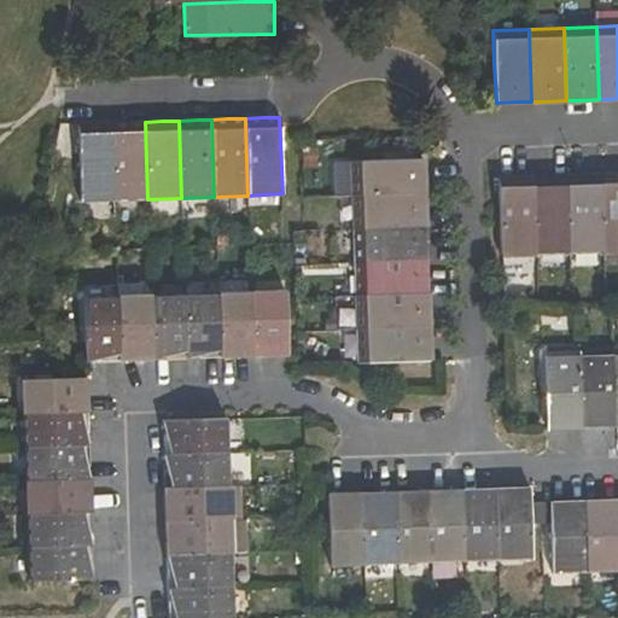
[(114,200),(147,199),(145,122),(129,122),(111,123),(114,200)]
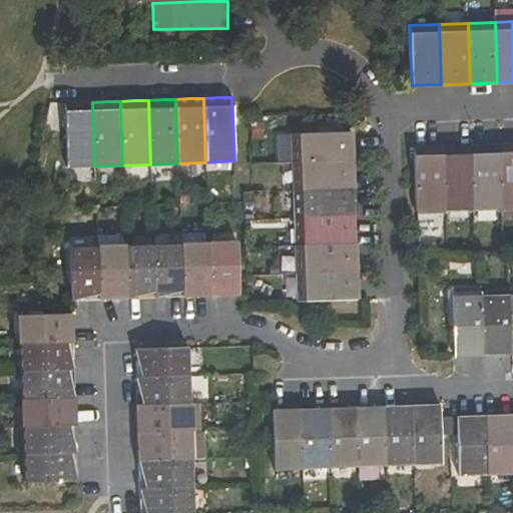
[(65,168),(94,166),(92,102),(75,103),(63,103),(65,168)]
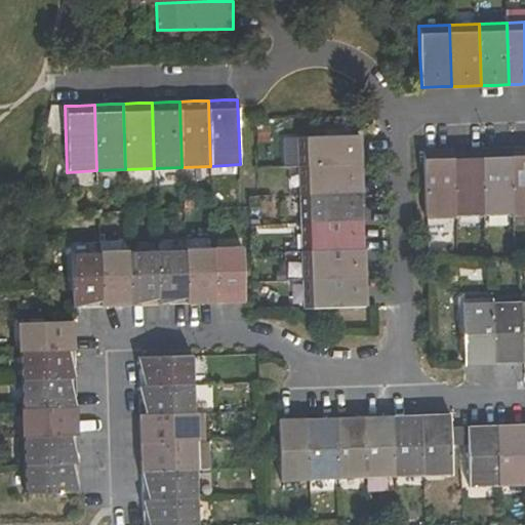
[(300,167),(360,165),(360,150),(359,136),(299,138),(300,167)]
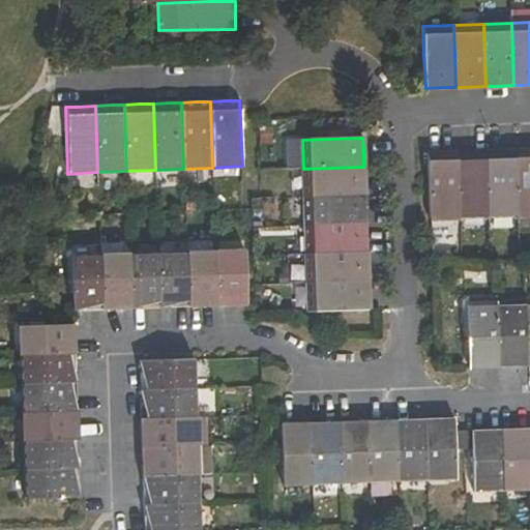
[(529,215),(529,150),(512,151),(514,216),(529,215)]
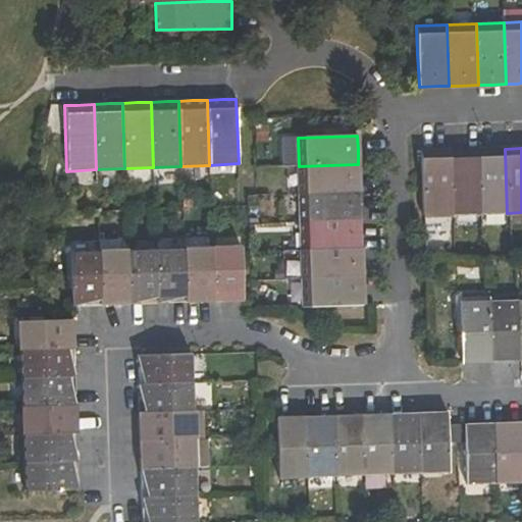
[(507,213),(505,149),(492,150),(477,150),(479,214),(507,213)]
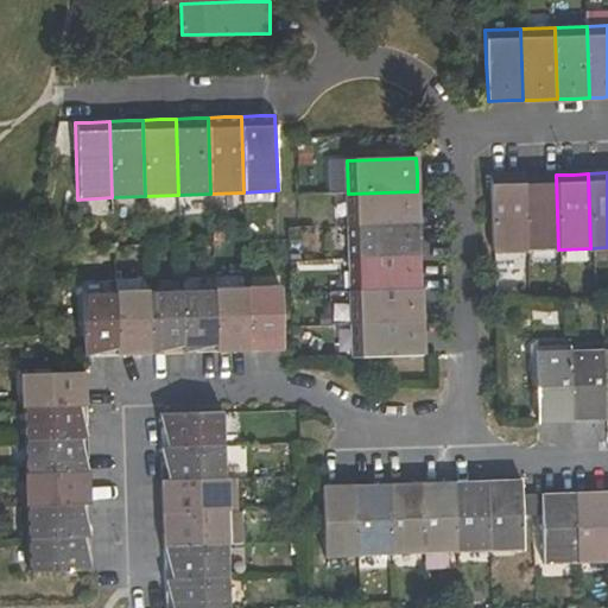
[(558,249),(556,175),(539,176),(524,176),(525,251),(558,249)]
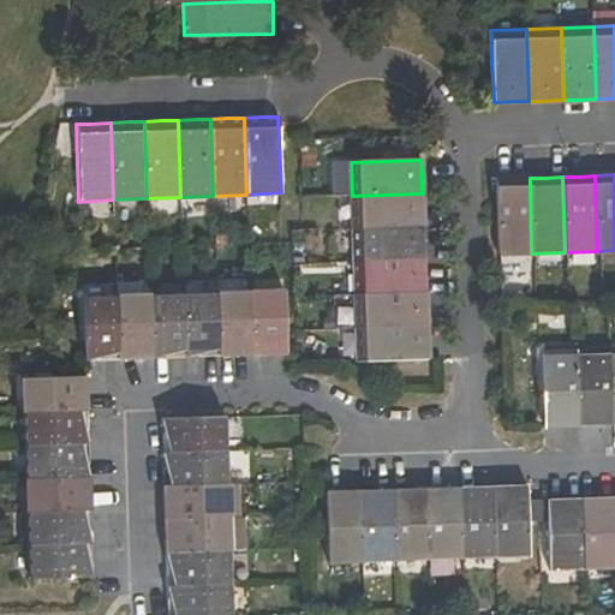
[(531,254),(530,178),(514,178),(495,179),(497,255),(531,254)]
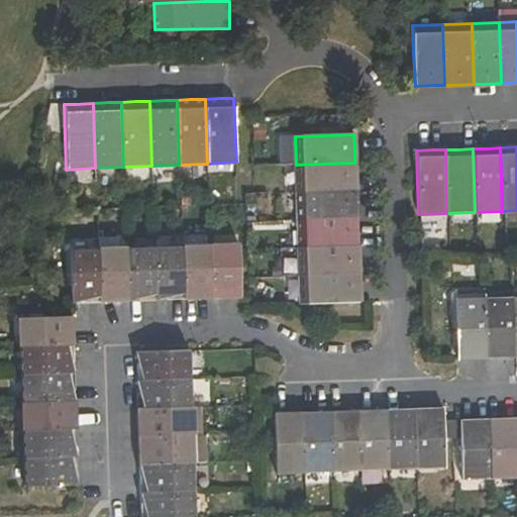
[(296,165),(296,194),(355,192),(354,177),(354,163),(296,165)]
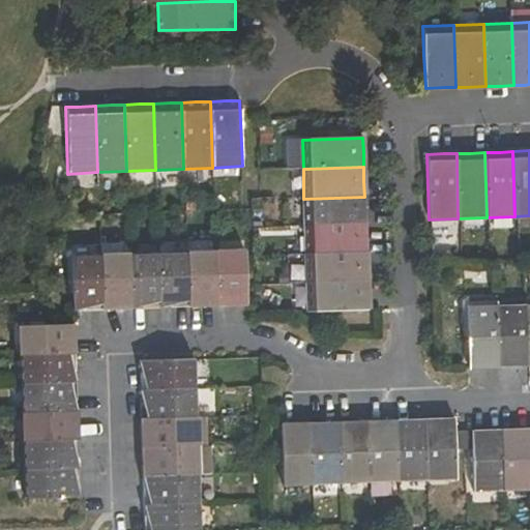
[(303,199),(304,227),(365,225),(364,213),(364,197),(303,199)]
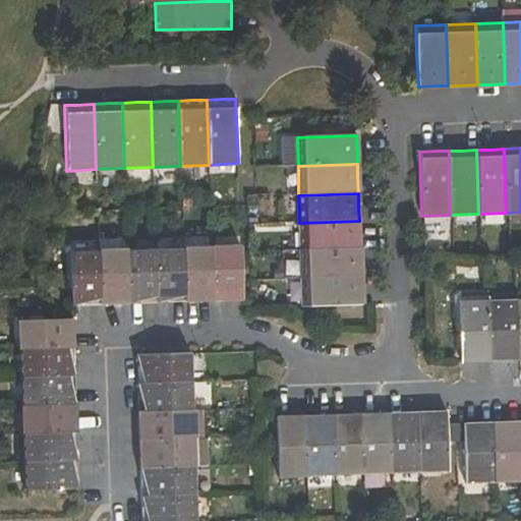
[(359,221),(299,223),(300,250),(360,249),(359,238),(359,221)]
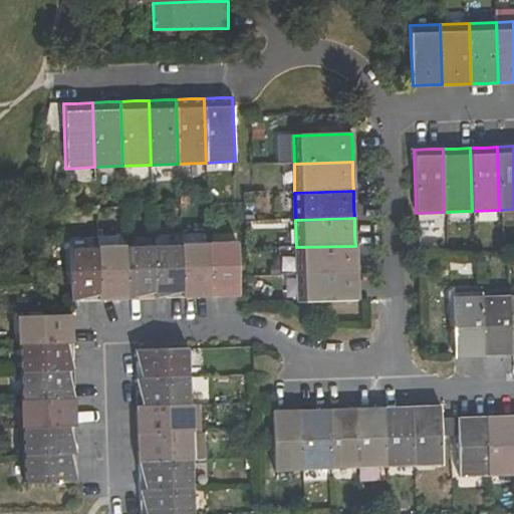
[(209,244),(211,296),(226,295),(239,295),(237,243),(209,244)]
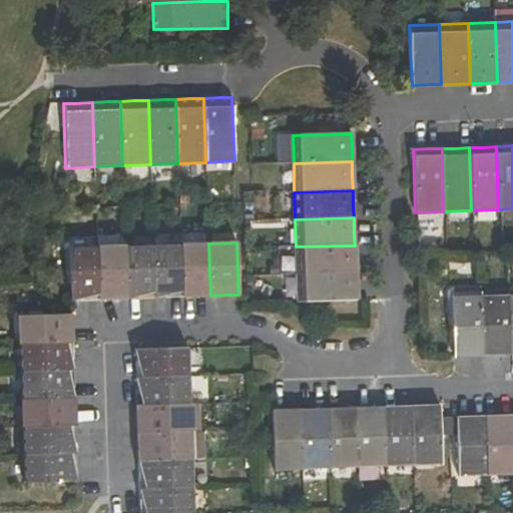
[(198,296),(210,296),(208,243),(180,244),(182,297),(198,296)]
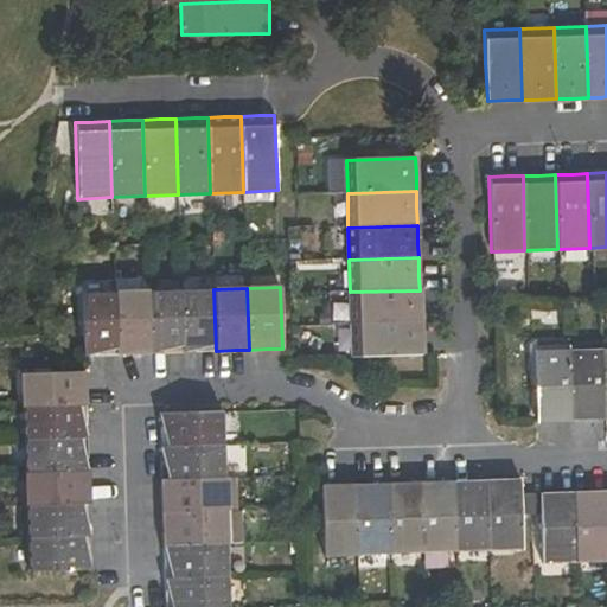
[(205,351),(216,351),(213,289),(181,291),(185,352),(205,351)]
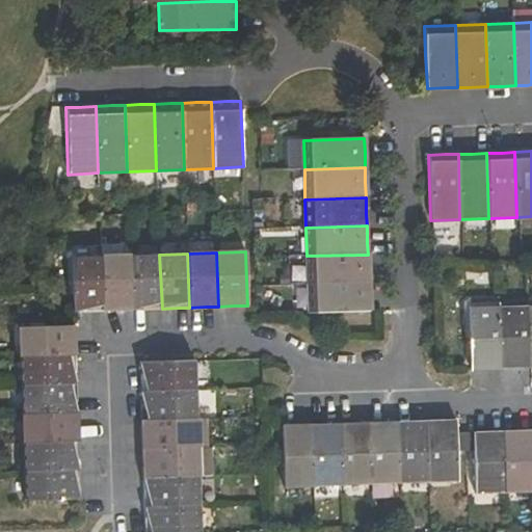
[(147,309),(162,309),(159,255),(129,256),(130,310),(147,309)]
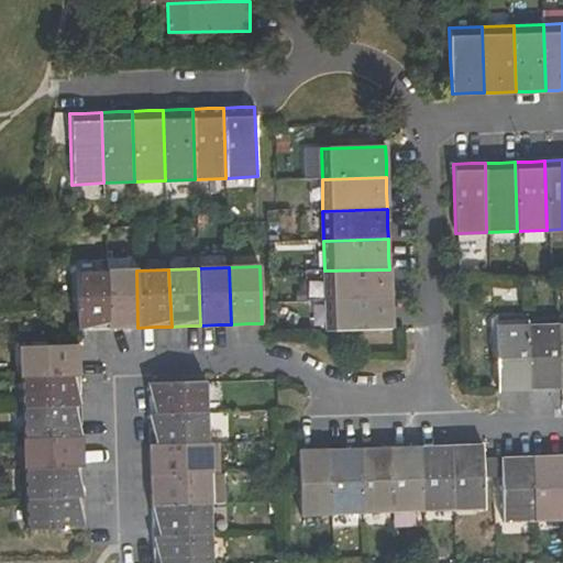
[(324,271),(326,301),(389,300),(389,284),(389,269),(324,271)]
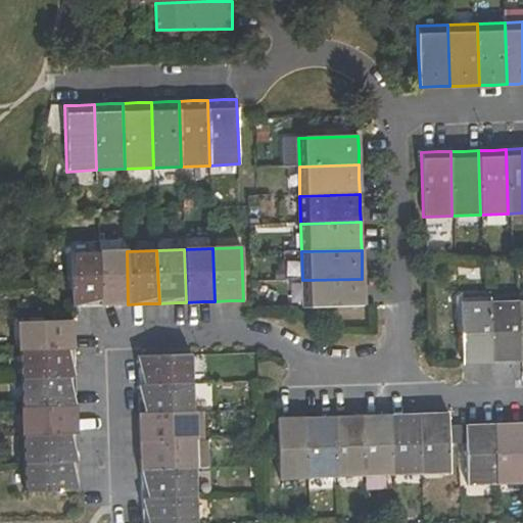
[(115,304),(128,304),(127,251),(99,252),(100,305),(115,304)]
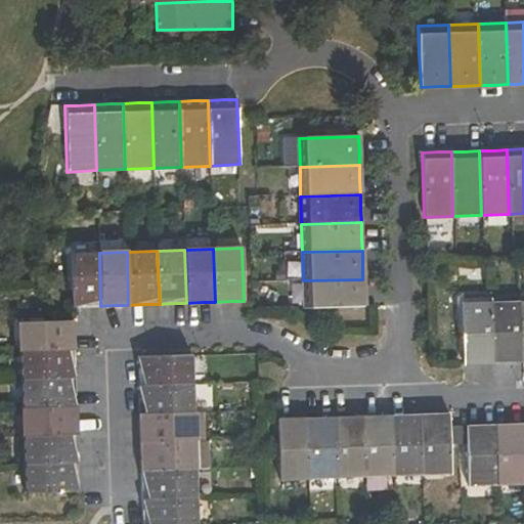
[(90,306),(100,306),(99,253),(70,254),(72,307),(90,306)]
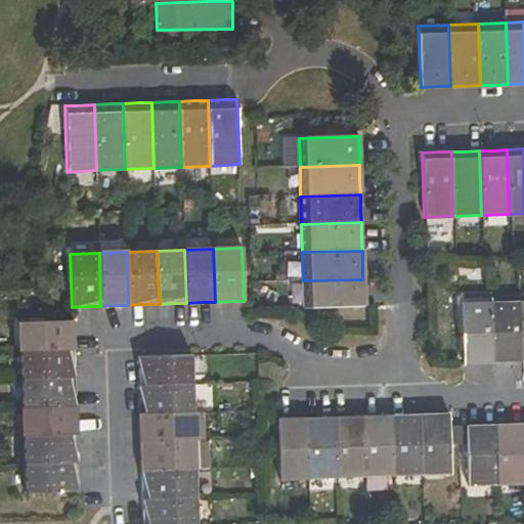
[(303,280),(304,307),(363,306),(363,289),(362,279),(303,280)]
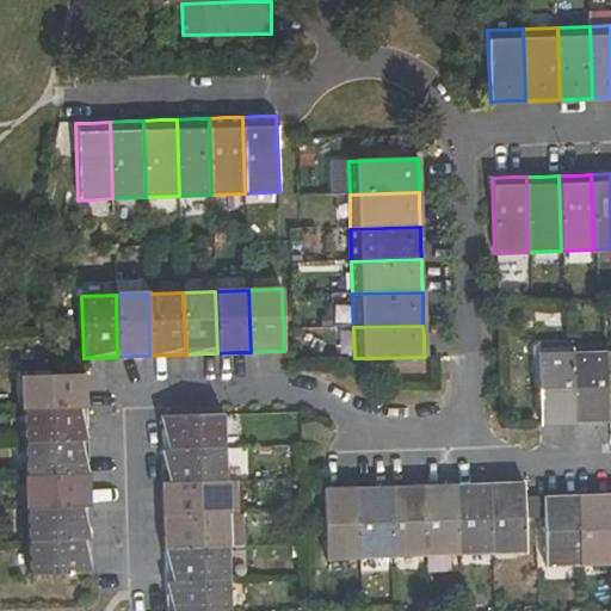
[(573,353),(574,424),(590,424),(609,423),(606,352),(573,353)]
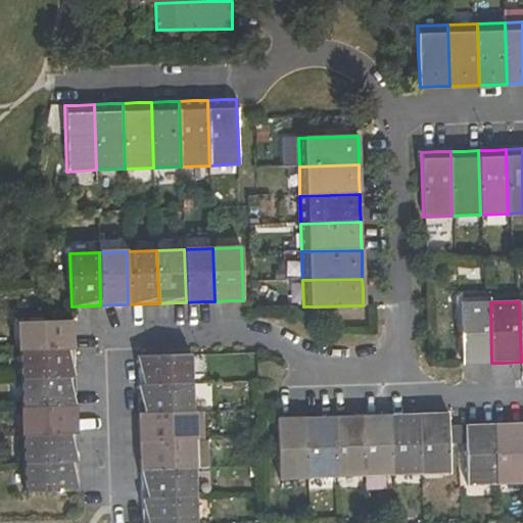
[(461,303),(463,364),(479,363),(491,363),(490,302),(461,303)]
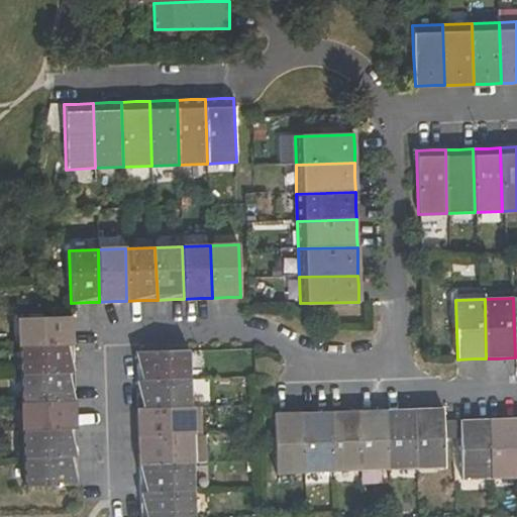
[(72,330),(72,318),(18,320),(18,347),(72,346),(72,330)]
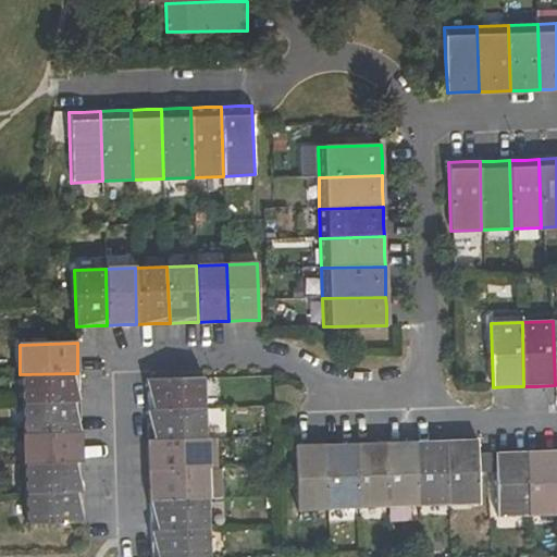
[(77,373),(20,374),(21,405),(78,403),(78,381),(77,373)]
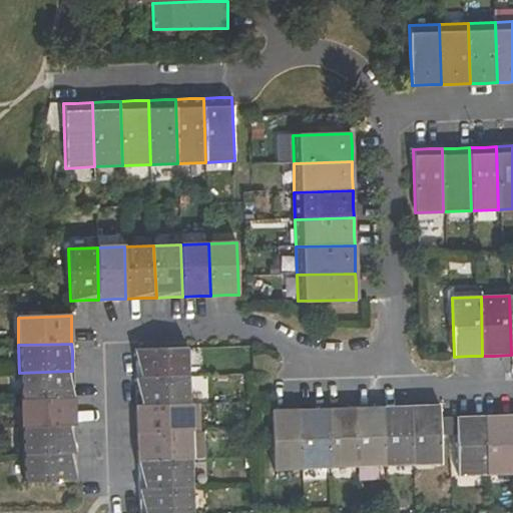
[(136,363),(136,378),(189,376),(188,350),(136,352),(136,363)]
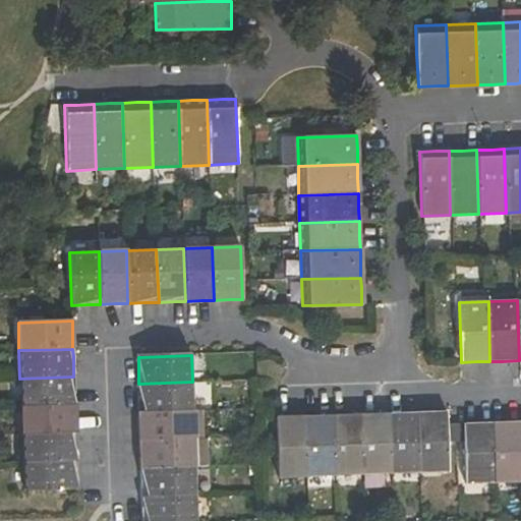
[(73,377),(19,379),(20,407),(74,405),(74,389),(73,377)]
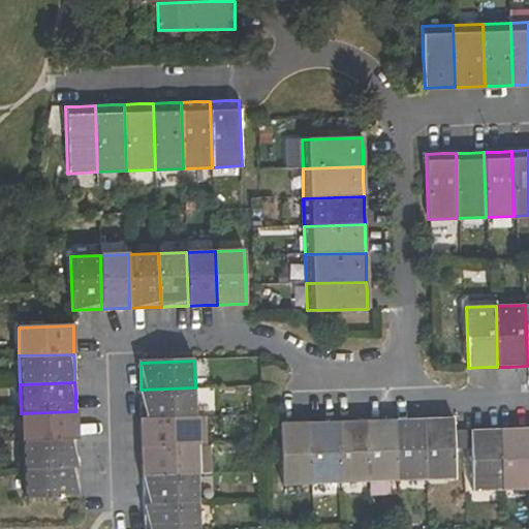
[(195,387),(141,390),(142,404),(142,418),(196,416),(195,387)]
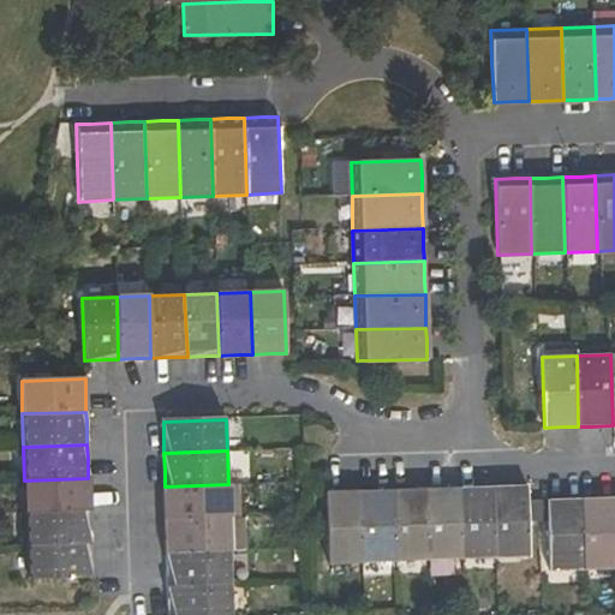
[(88,478),(24,481),(25,514),(89,512),(89,496),(88,478)]
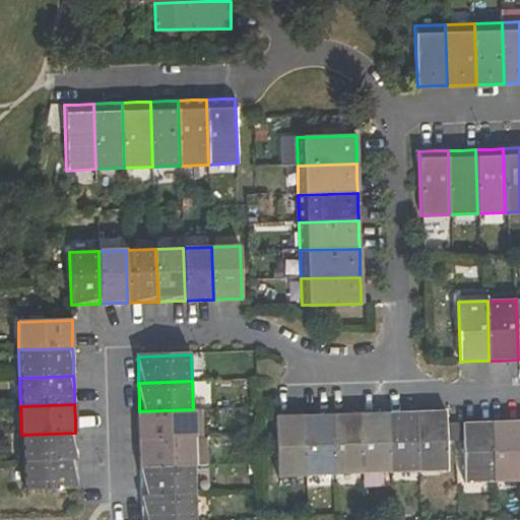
[(139,426),(140,442),(194,440),(193,409),(139,411),(139,426)]
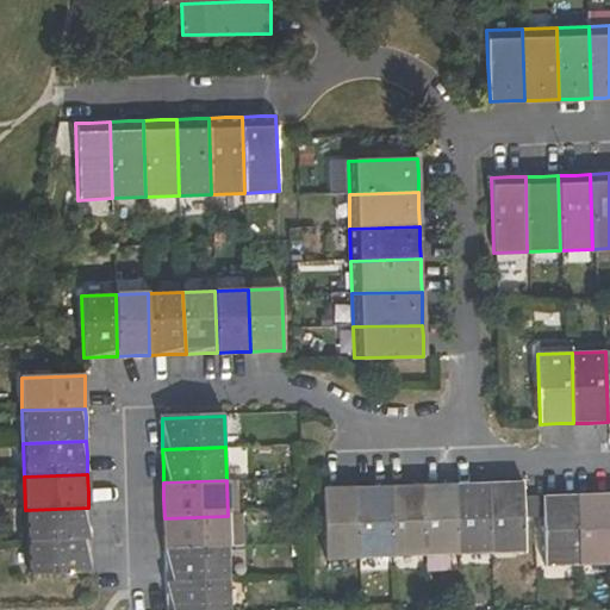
[(524,553),(522,484),(505,484),(486,485),(489,554),(524,553)]
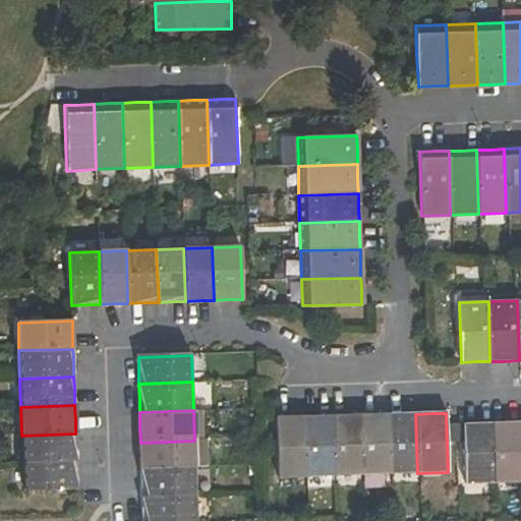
[(417,473),(415,414),(400,415),(389,415),(391,474),(417,473)]
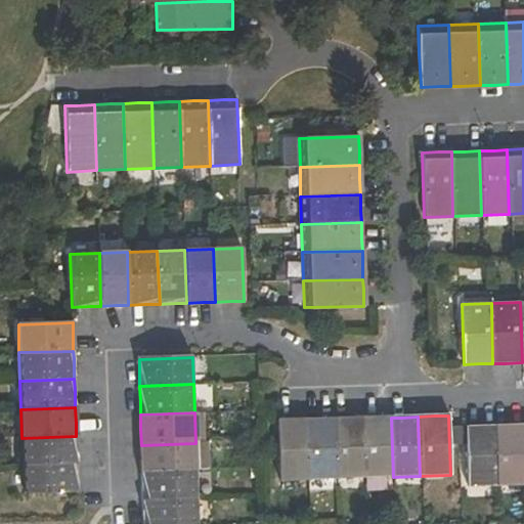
[(363,478),(393,477),(391,418),(376,419),(362,419),(363,478)]
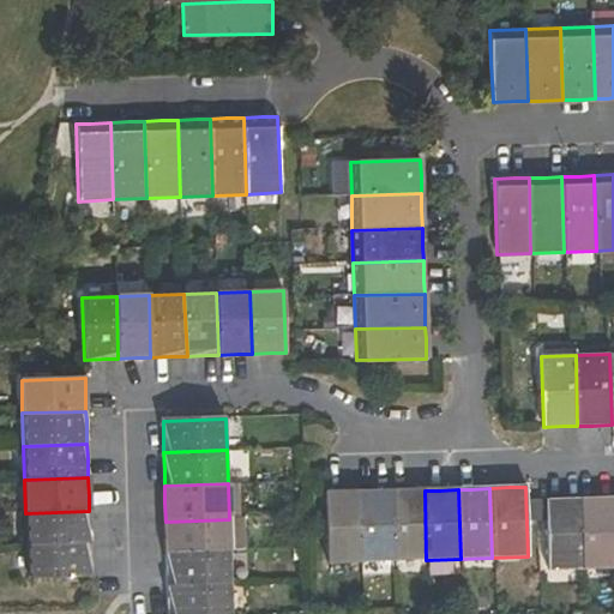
[(393,561),(426,560),(425,491),(411,492),(392,492),(393,561)]
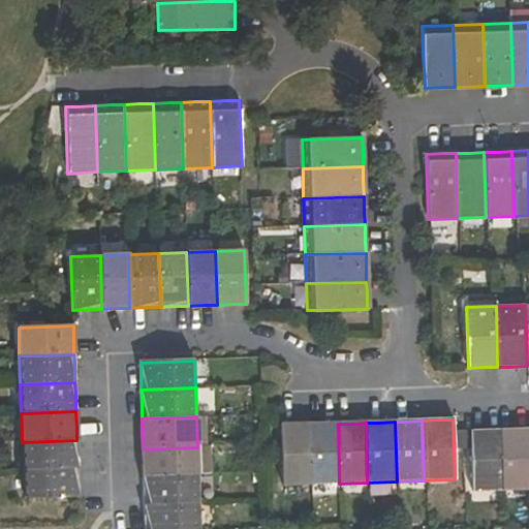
[(309,485),(339,484),(338,424),(324,425),(308,425),(309,485)]
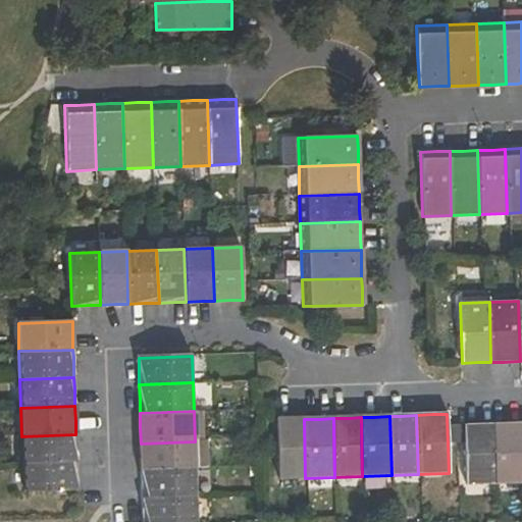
[(280,479),(305,478),(304,419),(291,420),(278,420),(280,479)]
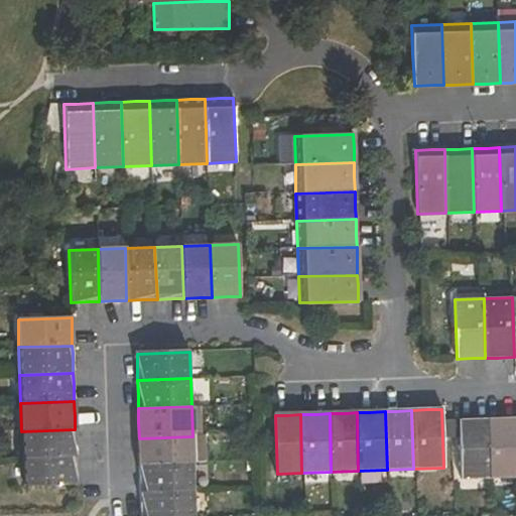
[(515,478),(515,418),(504,419),(488,420),(489,479),(515,478)]
